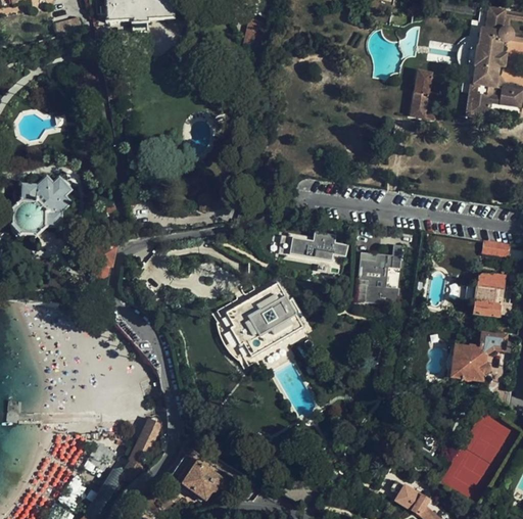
[(97,0),(98,12),(107,11),(108,20),(132,18),(133,30),(148,29),(147,18),(173,16),(173,4),(171,4),(170,0),(97,0)]
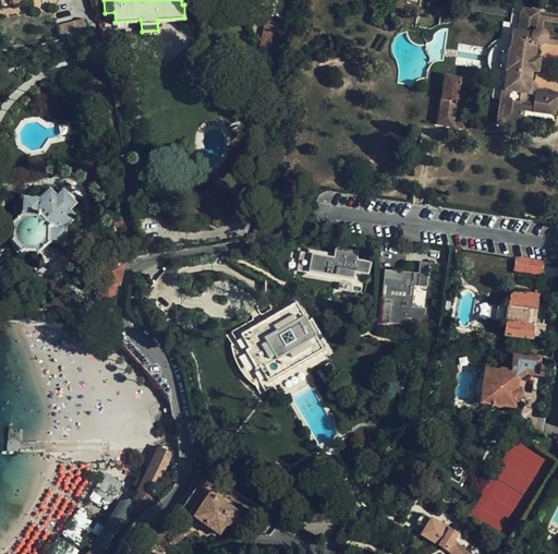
[(284,17),(288,0),(270,0),(266,5),(268,8),(284,17)]
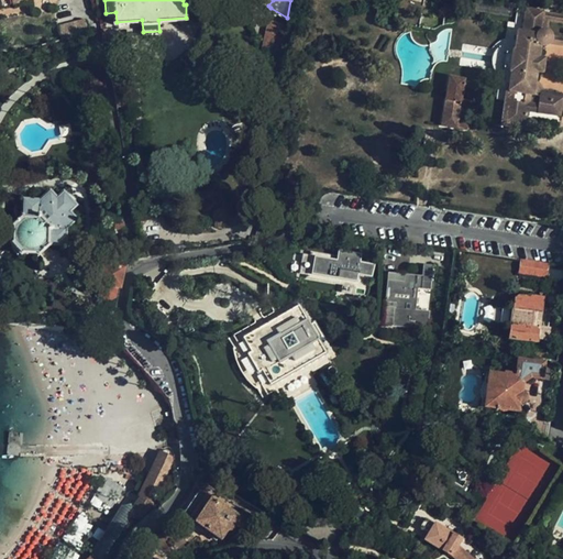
[(512,67),(509,87),(507,86),(503,120),(525,123),(528,106),(560,110),(560,108),(562,108),(562,10),(543,8),(544,7),(527,4),(523,28),(518,26),(516,46),(514,45),(514,48),(511,64),(510,67),(512,67)]
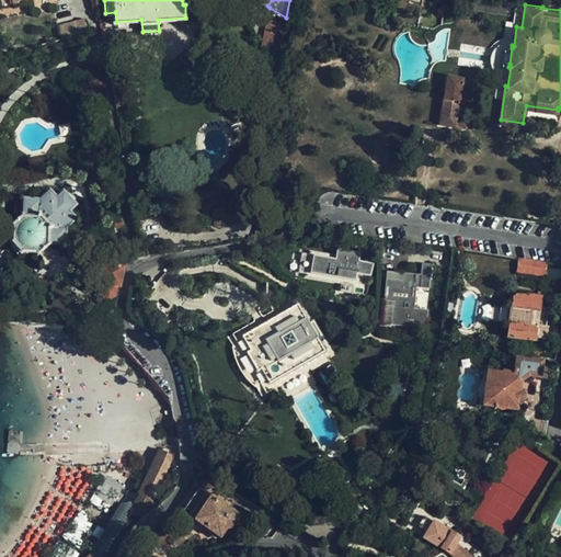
[(262,45),(279,49),(286,18),(270,8),(262,45)]
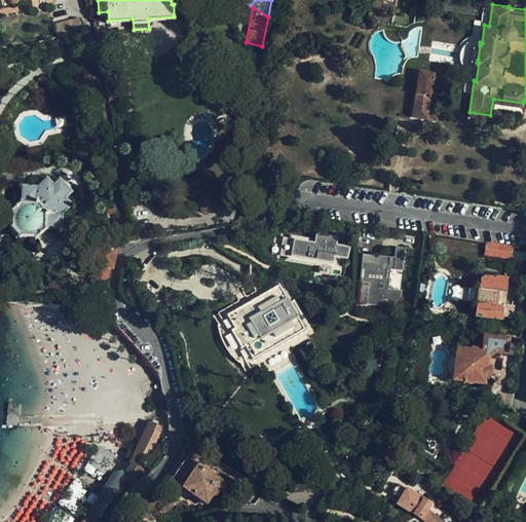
[(57,22),(60,34),(84,28),(81,14),(57,22)]
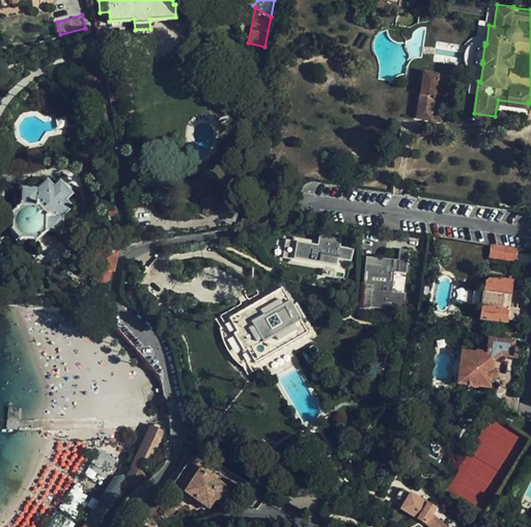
[(482,60),(484,46),(478,45),(476,59),(482,60)]
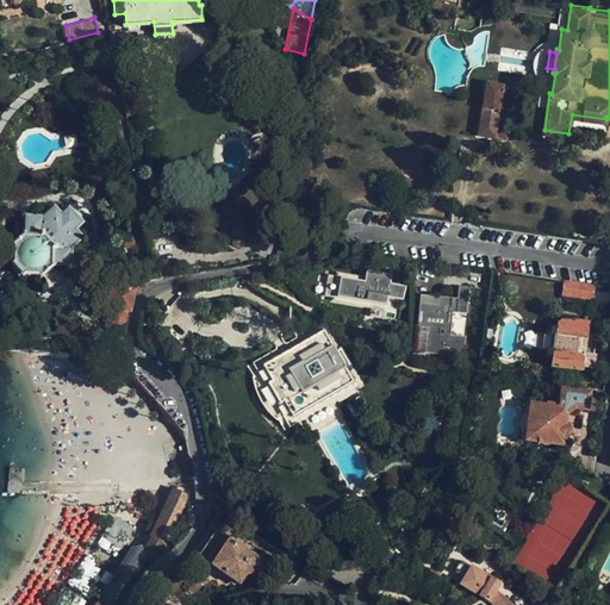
[(489,70),(487,80),(505,82),(508,74),(489,70)]
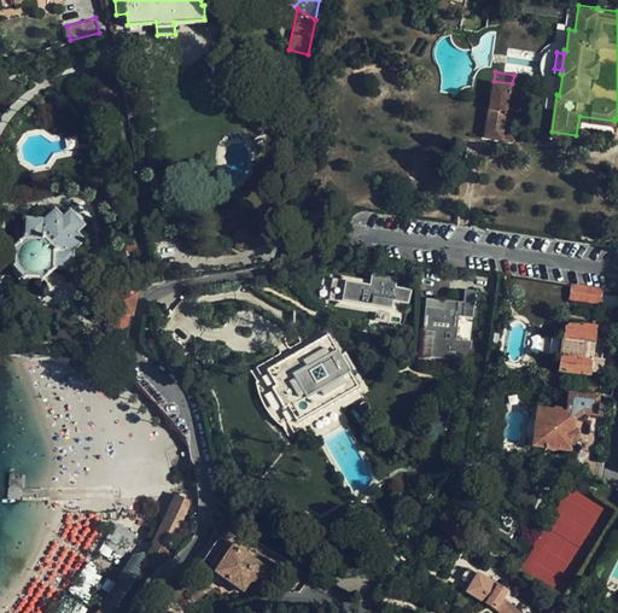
[(494,81),(484,133),(512,138),(522,86),(512,83),(494,81)]
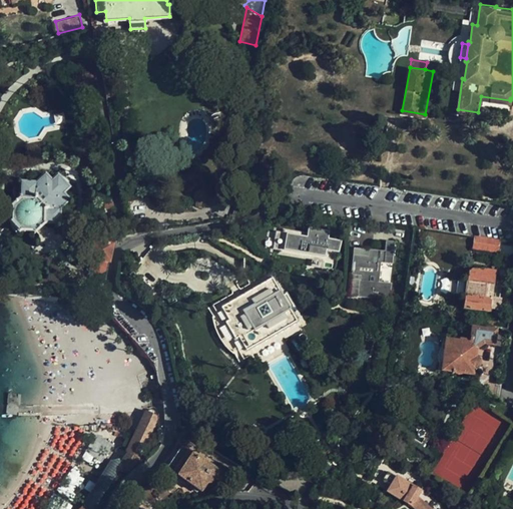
[(9,220),(18,229),(20,228),(36,229),(44,221),(59,221),(60,205),(68,197),(62,191),(69,185),(58,173),(51,179),(44,172),(35,180),(21,179),(20,193),(10,203),(11,205),(11,218),(9,220)]
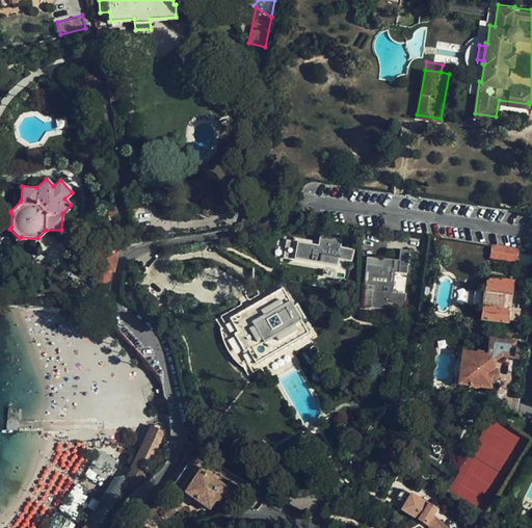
[(203,206),(210,207),(214,205),(215,200),(213,194),(208,192),(204,193),(201,196),(201,200),(202,204),(203,206)]
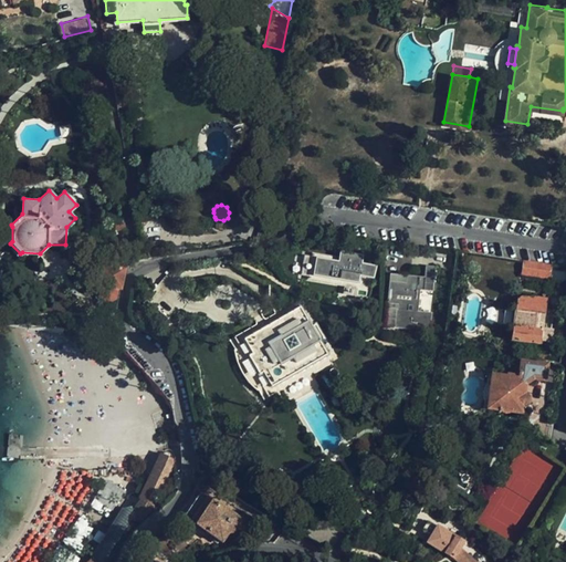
[(175,246),(176,253),(186,251),(186,245),(175,246)]
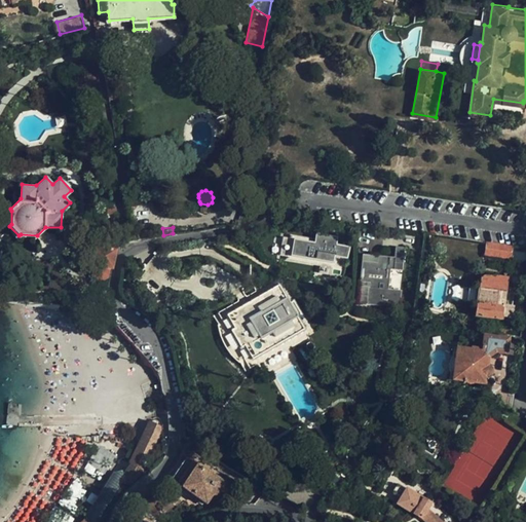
[(138,231),(139,239),(153,237),(152,229),(138,231)]
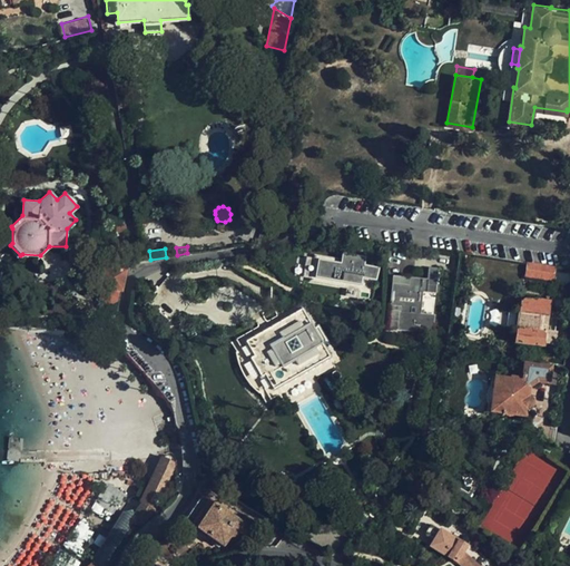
[(306,255),(303,273),(349,281),(346,293),(371,299),(379,265),(363,263),(365,255),(341,251),(340,257),(340,261),(313,256),(306,255)]
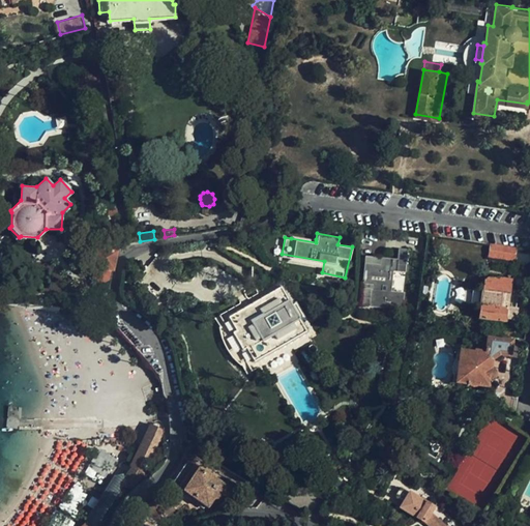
[(97,239),(96,245),(115,250),(116,242),(97,239)]
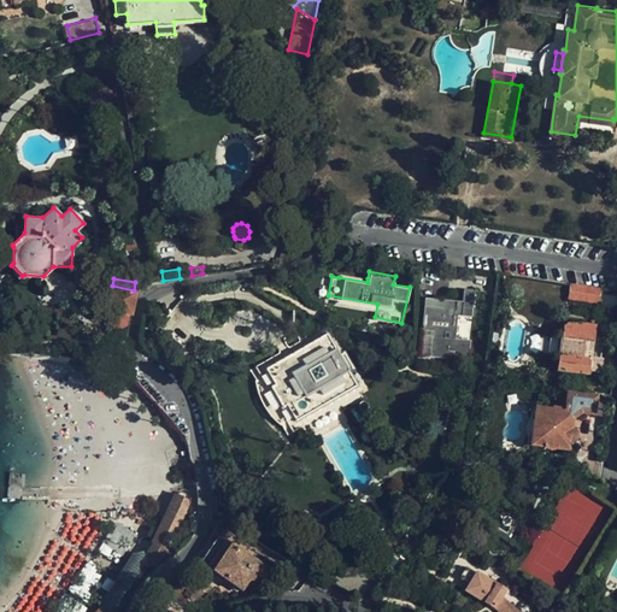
[(599,286),(570,281),(568,295),(598,299),(599,286)]
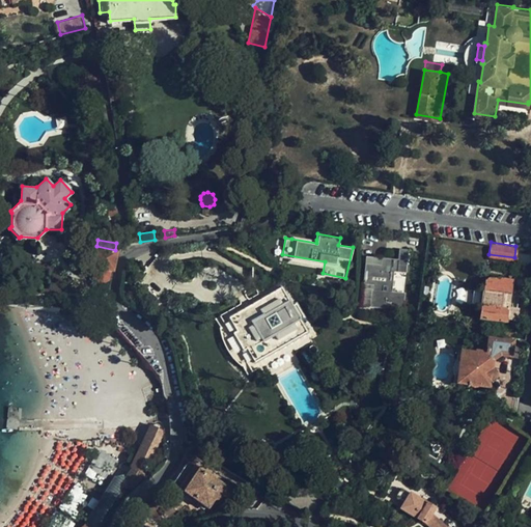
[(104,281),(107,278),(110,267),(111,268),(115,250),(96,246),(92,265),(95,265),(93,275),(96,280),(104,281)]
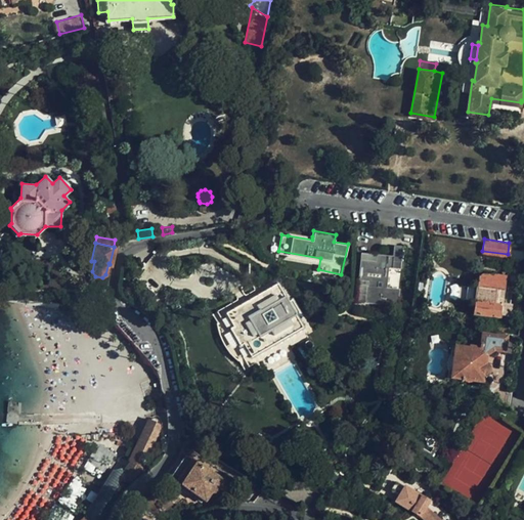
[(400,266),(402,245),(394,244),(393,254),(392,254),(391,266),(400,266)]
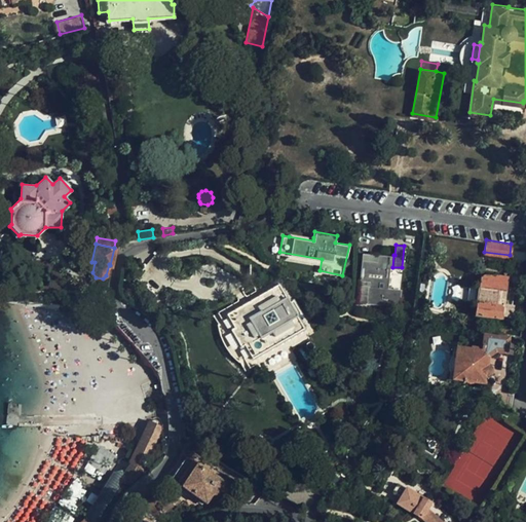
[(378,254),(363,252),(360,280),(365,280),(367,260),(378,261),(378,254)]
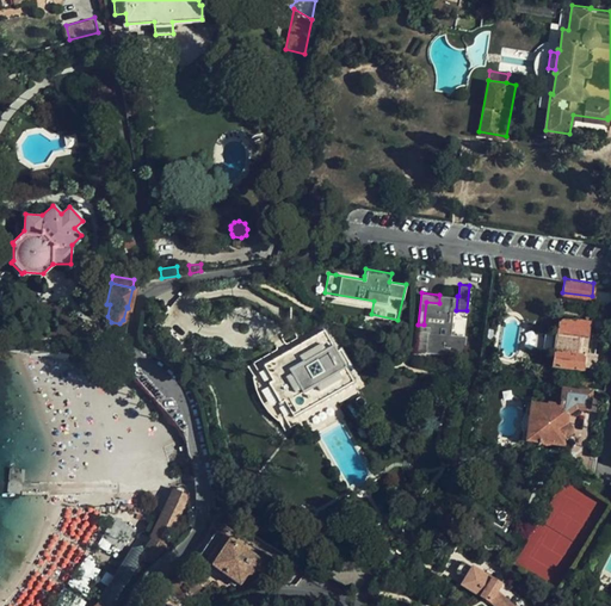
[(450,296),(439,295),(439,303),(426,302),(424,325),(431,326),(431,331),(427,331),(426,350),(463,354),(466,333),(451,332),(454,309),(449,309),(450,296)]
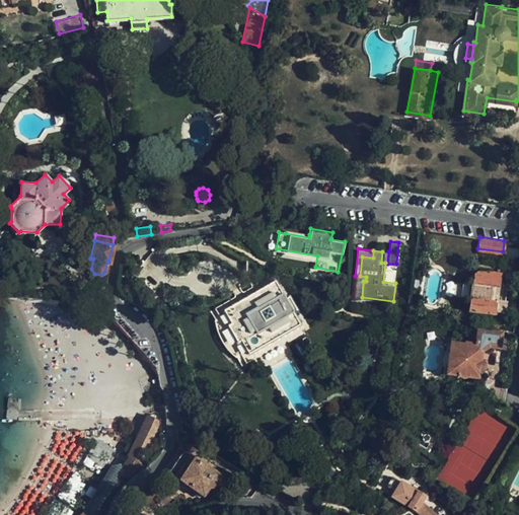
[(476,271),(474,272),(473,281),(483,282),(479,299),(470,298),(468,309),(494,311),(495,309),(504,310),(505,300),(496,299),(500,272),(487,271),(487,272),(476,271)]
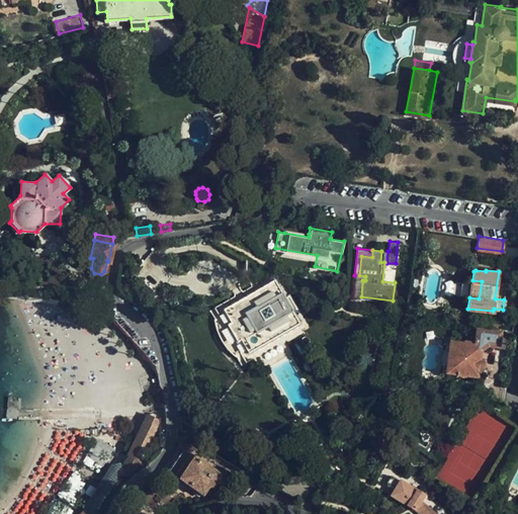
[(274,279),(225,309),(233,322),(228,325),(236,338),(241,335),(250,350),(299,321),(292,310),(296,307),(289,293),(284,296),(274,279)]
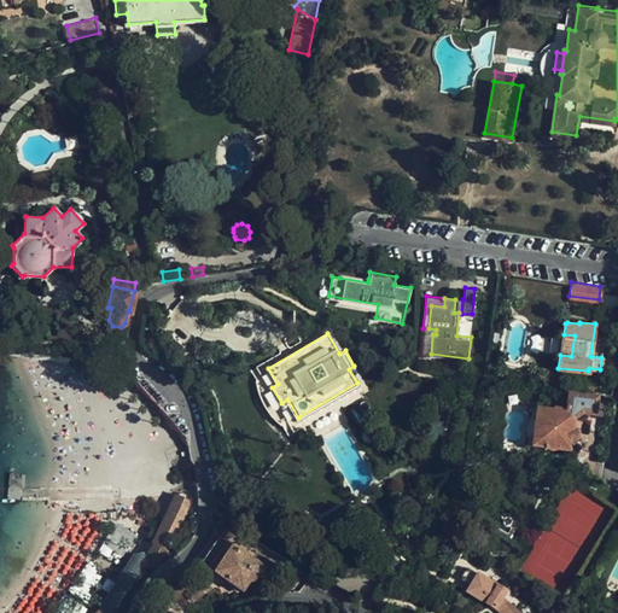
[(553,409),(537,407),(532,443),(569,448),(569,441),(573,441),(577,437),(577,432),(576,428),(571,426),(572,418),(583,410),(594,412),(596,396),(567,392),(565,408),(553,407),(553,409)]
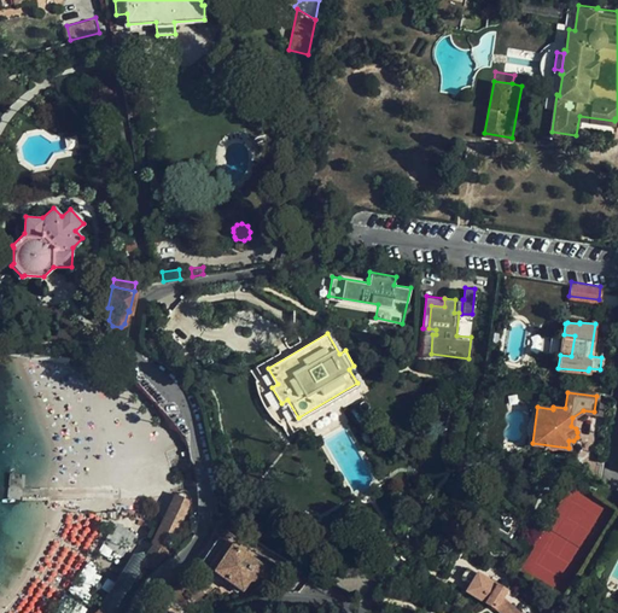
[(169,465),(159,467),(162,474),(170,473),(169,465)]
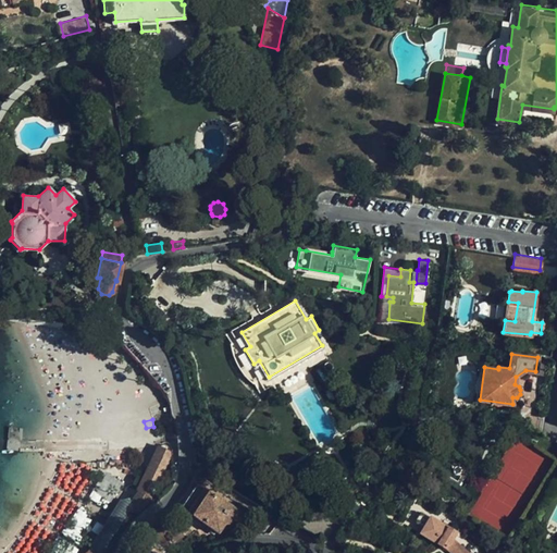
[(166,453),(168,451),(157,445),(139,484),(131,500),(127,501),(128,503),(128,506),(128,507),(132,507),(140,513),(157,492),(153,489),(155,486),(151,484),(155,478),(159,479),(170,456),(166,453)]
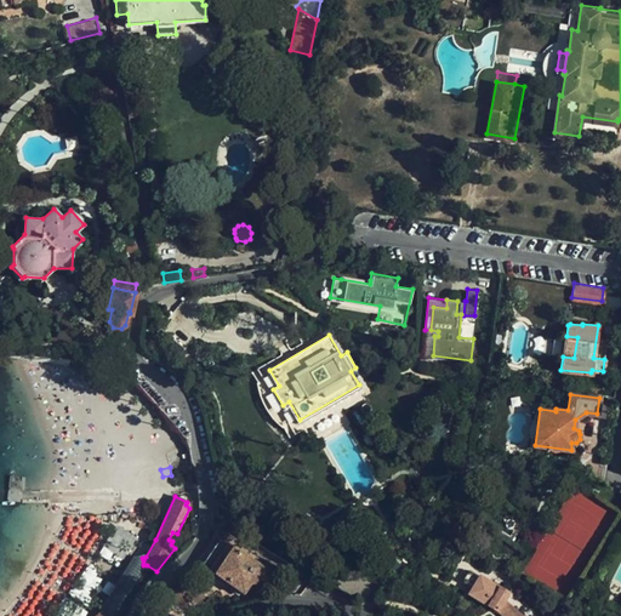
[(255,562),(258,553),(227,534),(223,541),(220,539),(201,563),(214,571),(212,574),(243,593),(250,583),(256,582),(258,581),(260,577),(260,572),(258,571),(261,566),(255,562)]
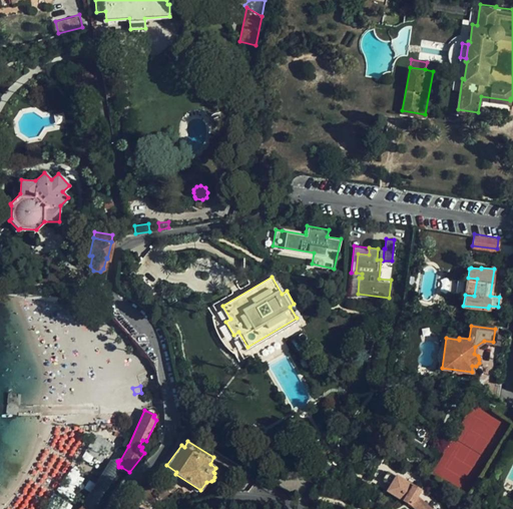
[(109,458),(96,481),(83,499),(84,501),(83,502),(76,508),(91,508),(101,493),(118,466),(118,463),(109,458)]
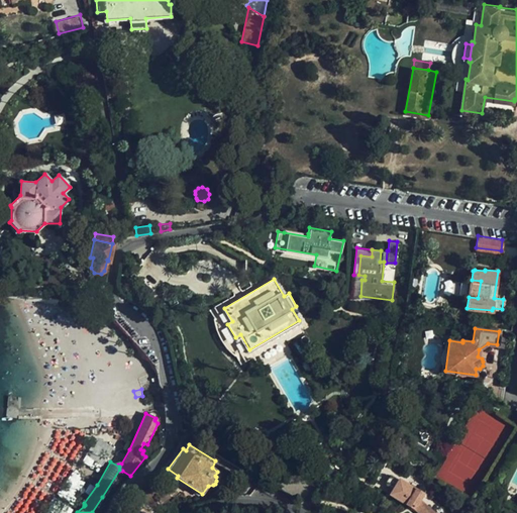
[(283,470),(276,468),(274,475),(281,477),(283,470)]
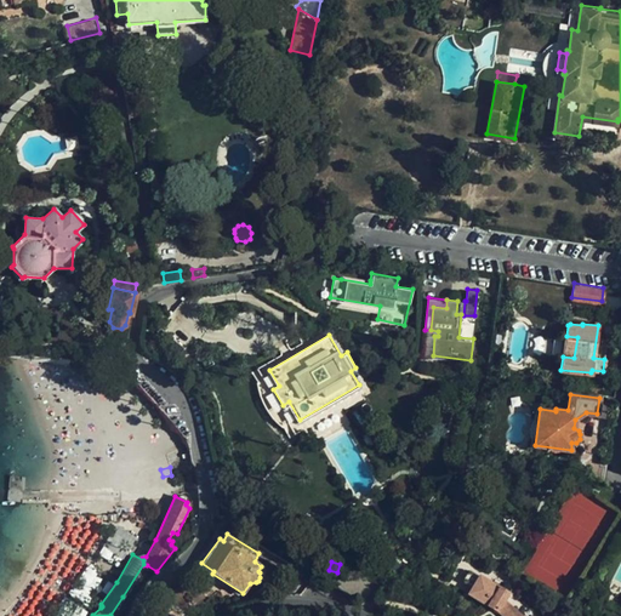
[(468,591),(484,600),(499,609),(510,592),(469,568),(463,579),(473,583),(468,591)]
